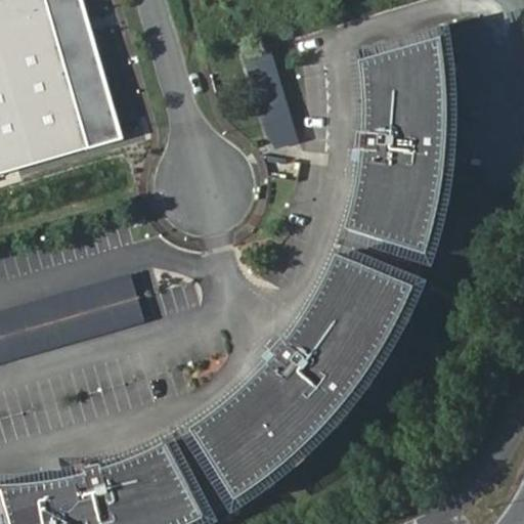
[(0,0),(0,175),(126,138),(84,0),(0,0)]
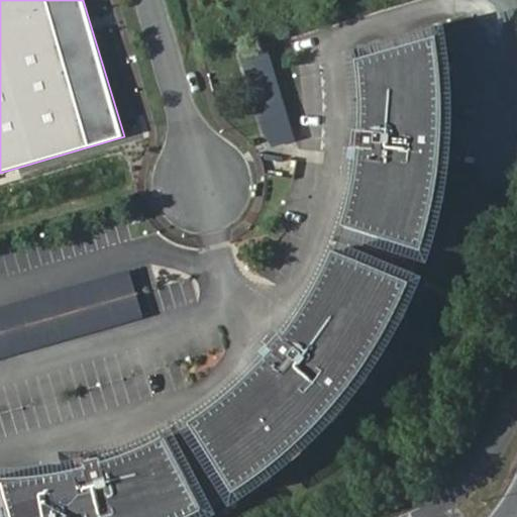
[(13,469),(0,469),(0,516),(90,516),(107,512),(108,516),(166,516),(196,504),(206,499),(230,486),(250,473),(263,464),(278,451),(297,434),(327,403),(309,390),(320,376),(338,390),(347,379),(360,363),(384,329),(402,296),(408,281),(415,267),(420,250),(429,219),(432,208),(437,186),(441,157),(419,154),(420,137),(442,139),(443,127),(443,90),(441,55),(439,32),(359,45),(363,120),(386,122),(384,150),(360,148),(357,172),(353,192),(347,215),(341,232),(333,250),(324,270),(313,290),(298,312),(289,323),(282,332),(298,344),(281,368),(264,354),(243,375),(229,387),(187,417),(166,429),(146,438),(123,446),(104,452),(93,455),(99,479),(71,486),(66,462),(50,466),(37,468),(13,469)]
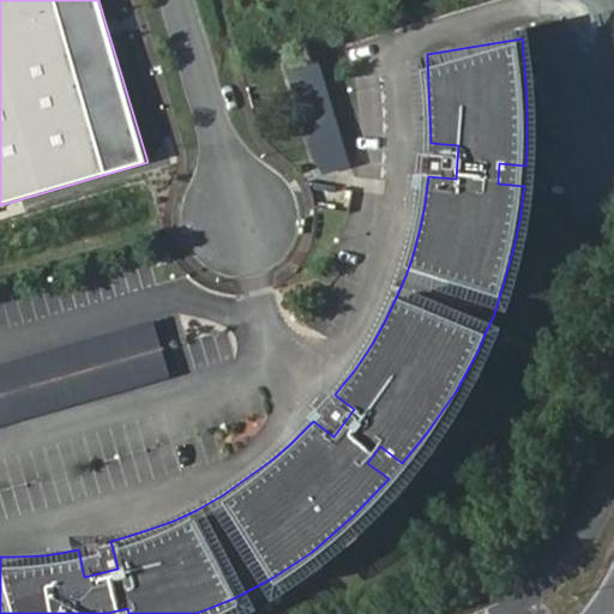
[(314,174),(348,166),(318,52),(286,60),(314,174)]
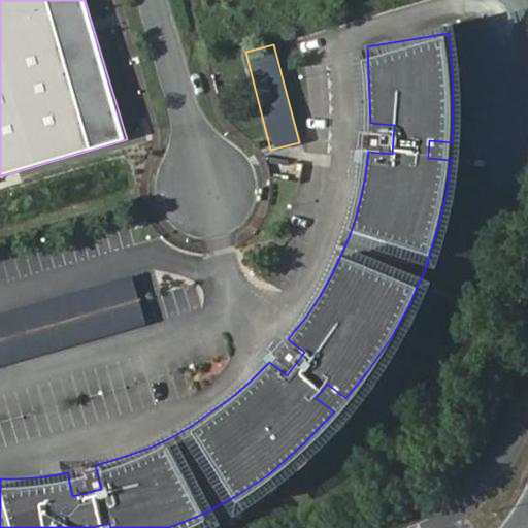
[(370,123),(354,122),(353,139),(369,141),(368,152),(392,154),(394,125),(370,123)]
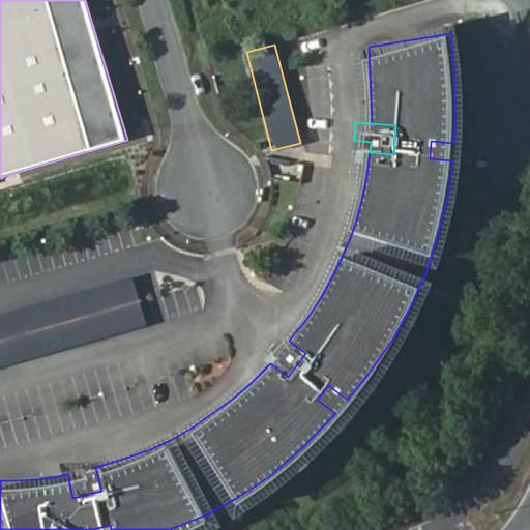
[(452,160),(453,143),(431,141),(430,158),(452,160)]
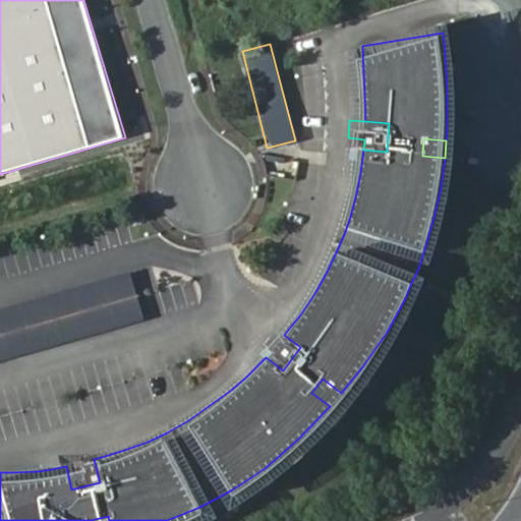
[(0,308),(0,360),(145,323),(131,274),(0,308)]
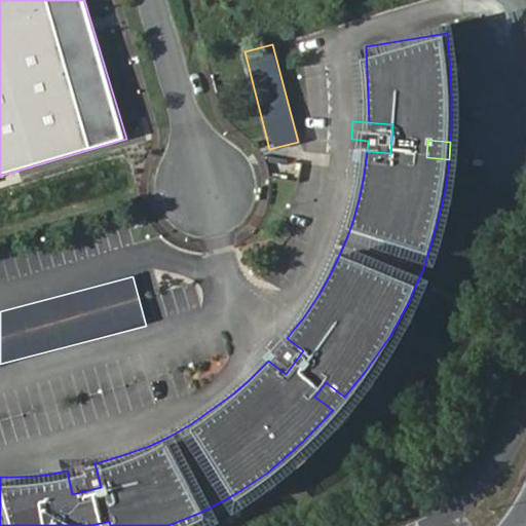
[(279,346),(265,335),(254,349),(268,361),(286,374),(303,350),(287,338),(279,346)]
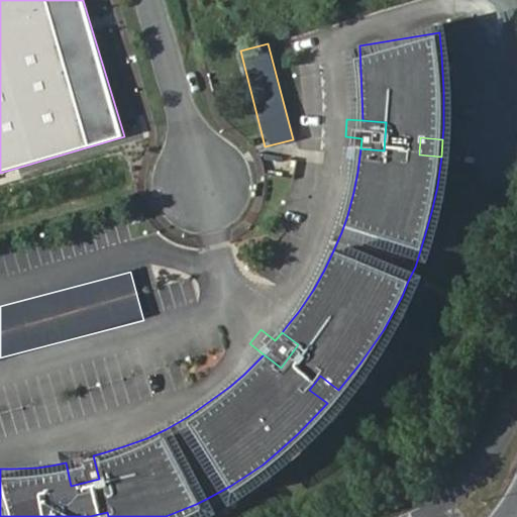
[(320,376),(309,390),(327,403),(338,390),(320,376)]
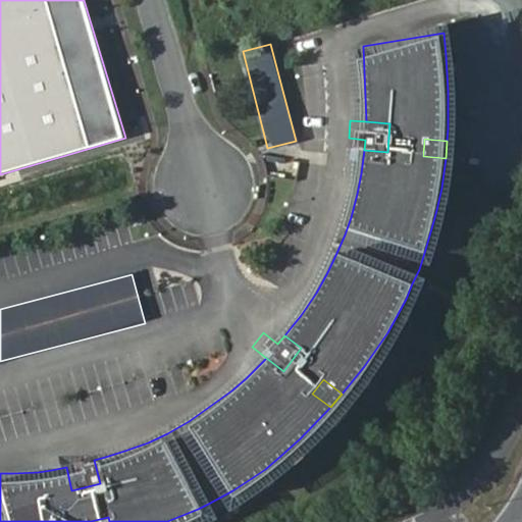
[(80,448),(62,452),(66,467),(71,490),(100,483),(94,460),(84,463),(80,448)]
